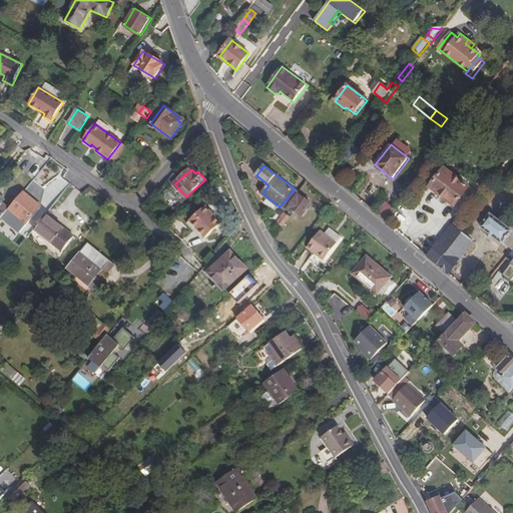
[(469,187),(445,169),(431,187),(455,205),(469,187)]
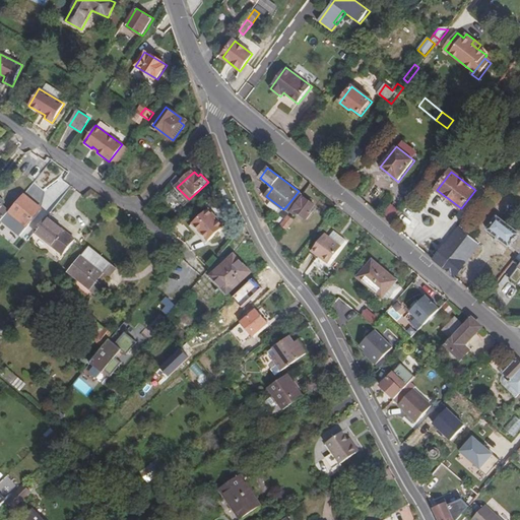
[(303,196),(304,195),(299,191),(286,206),(291,210),(303,196)]
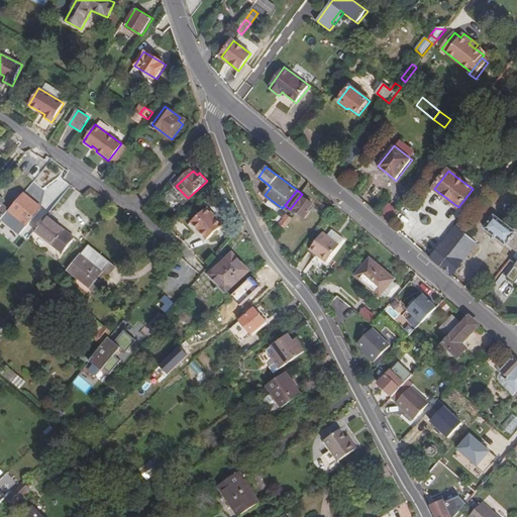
[(27,225),(41,208),(24,194),(10,211),(27,225)]
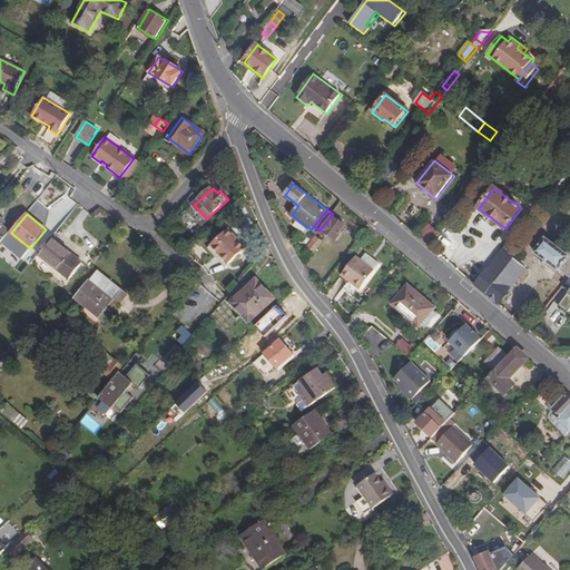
[(336,239),(346,226),(332,215),(320,231),(318,232),(325,236),(327,233),(336,239)]
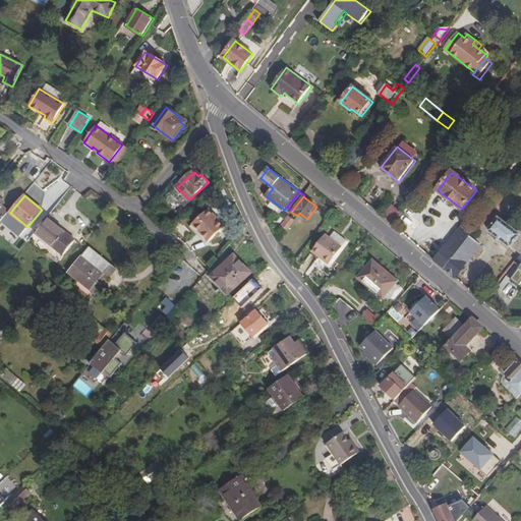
[(283,209),(272,200),(268,205),(280,214),(283,209)]
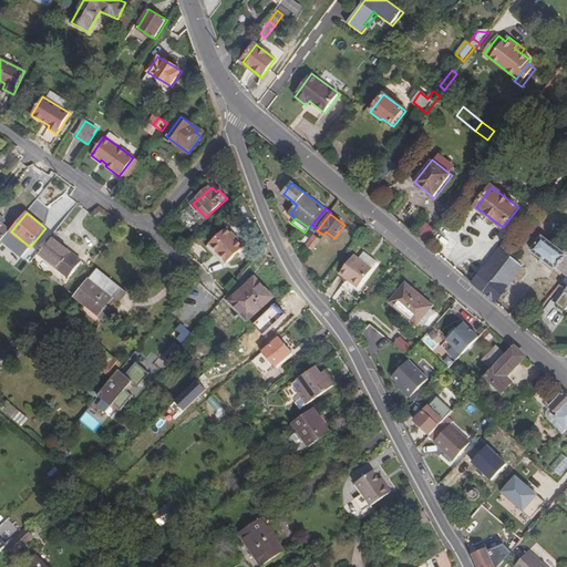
[(0,243),(10,232),(3,226),(0,228),(0,243)]
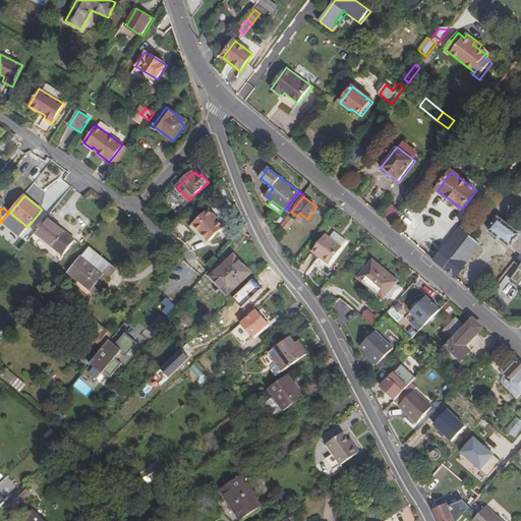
[(391,208),(384,216),(392,223),(399,214),(391,208)]
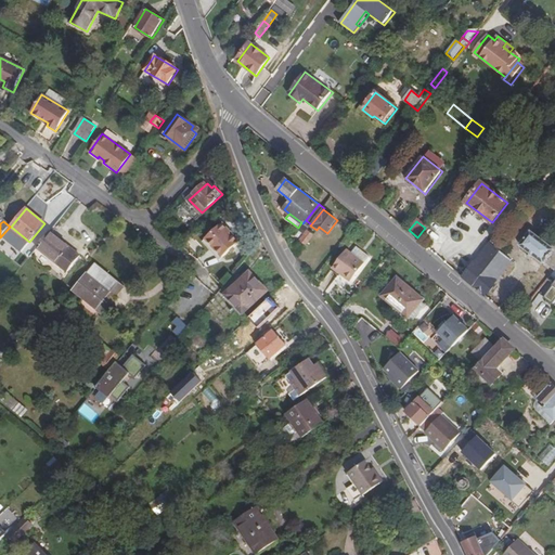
[(240,242),(223,223),(206,239),(223,257),(240,242)]
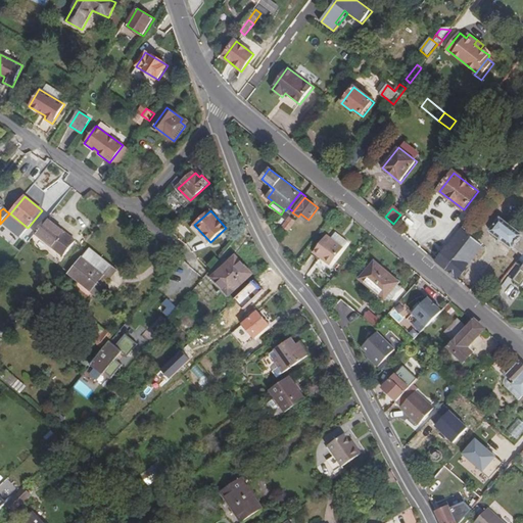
[(288,232),(295,222),(289,217),(282,227),(288,232)]
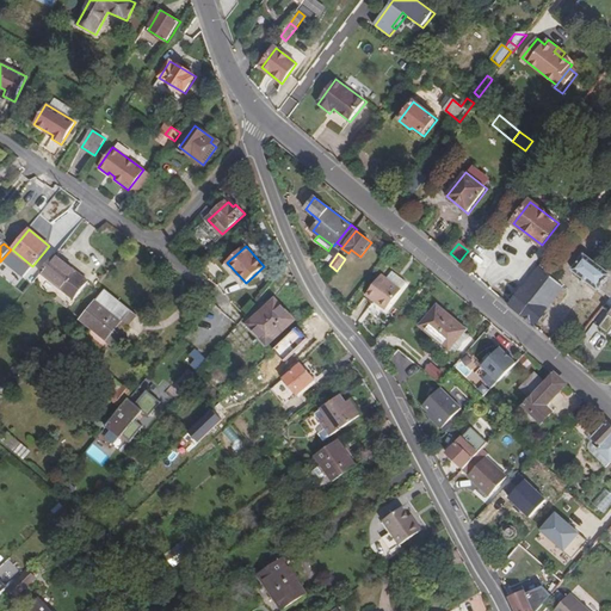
[(49,278),(62,260),(56,255),(42,273),(49,278)]
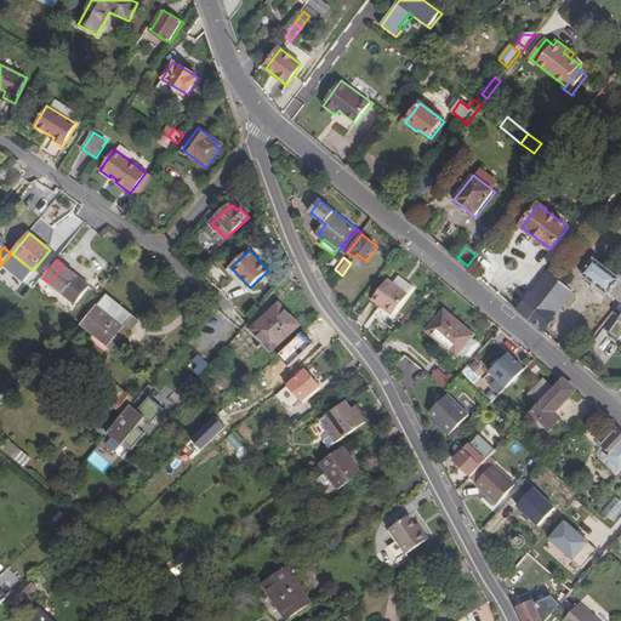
[(620,302),(620,268),(615,275),(594,260),(584,275),(609,295),(610,294),(620,302)]
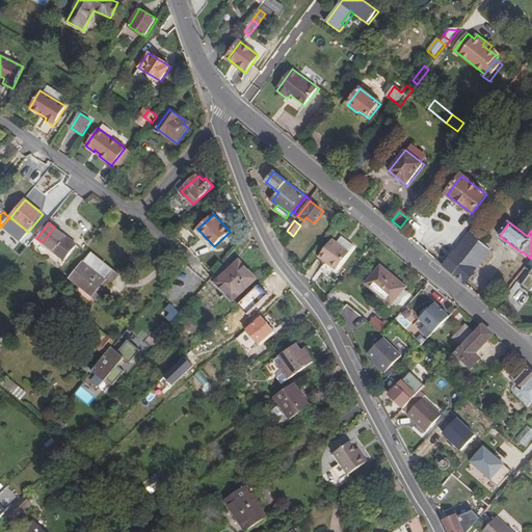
[(54,227),(43,242),(64,261),(77,245),(54,227)]
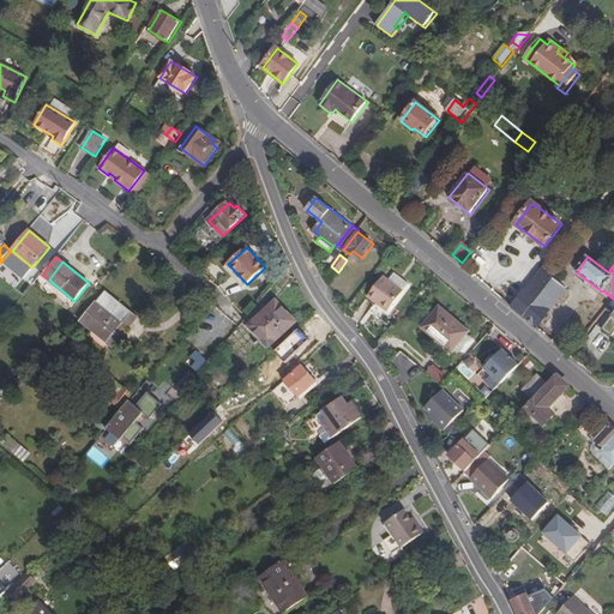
[(523,317),(553,278),(542,270),(512,308),(523,317)]
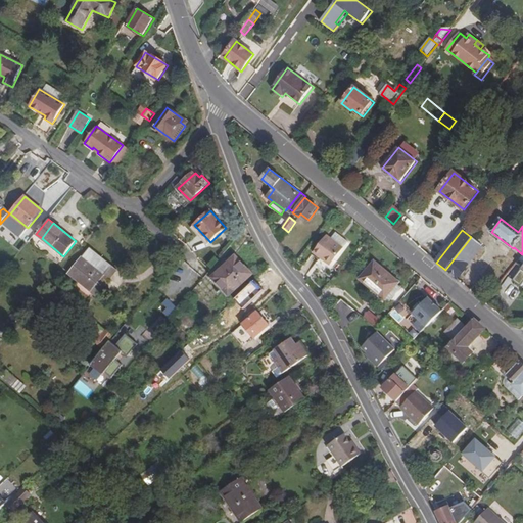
[(332,239),(343,248),(348,242),(336,234),(332,239)]
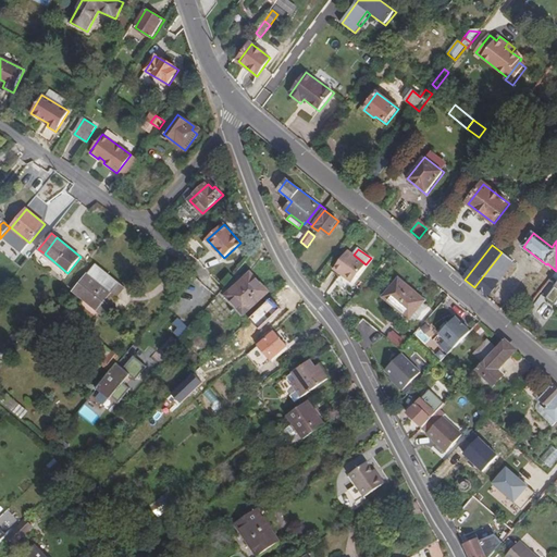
[(366,264),(354,255),(348,250),(334,270),(351,283),(366,264)]
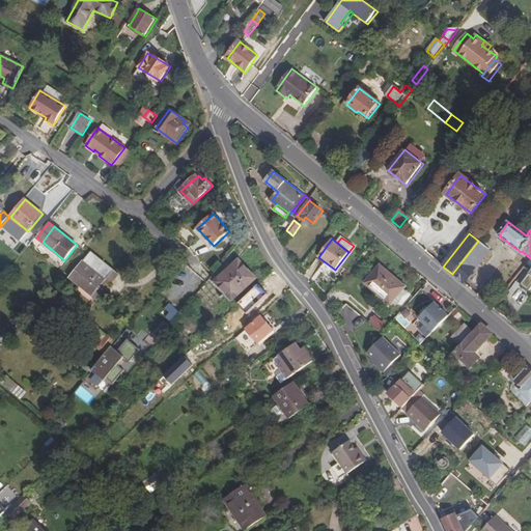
[(478,241),(452,274),(464,284),(474,272),(472,270),(488,249),(478,241)]
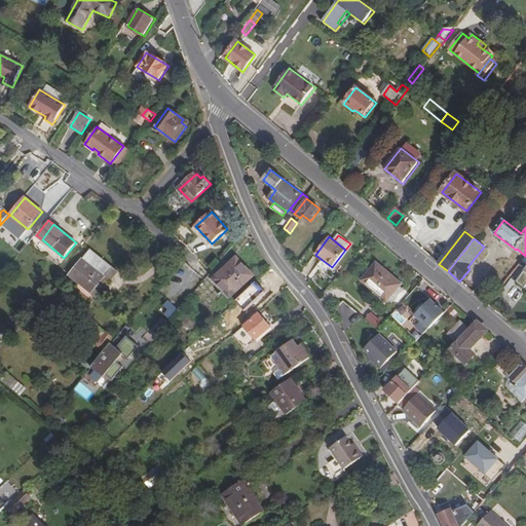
[(254,276),(236,258),(214,279),(231,298),(254,276)]
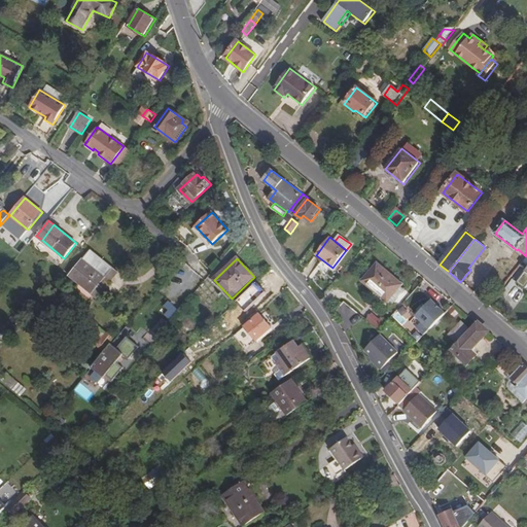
[(92,293),(104,278),(81,259),(69,275),(92,293)]
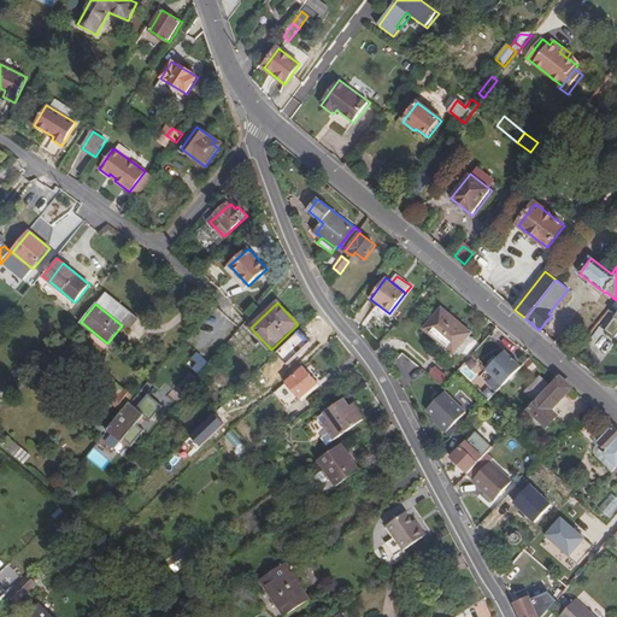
[(456,354),(470,335),(471,334),(442,309),(424,330),(436,340),(454,354),(456,354)]
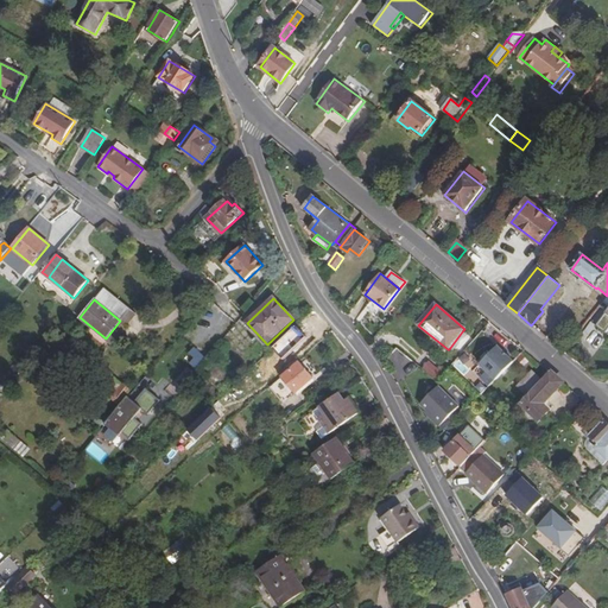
[(120,321),(106,339),(113,343),(127,325),(120,321)]
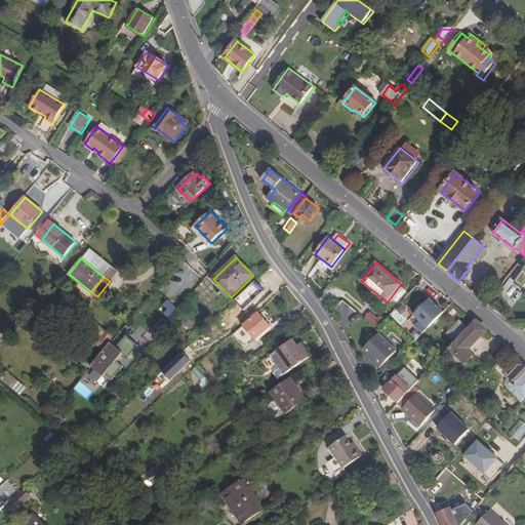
[(408,321),(423,335),(446,311),(434,298),(438,293),(423,281),(418,287),(430,297),(408,321)]
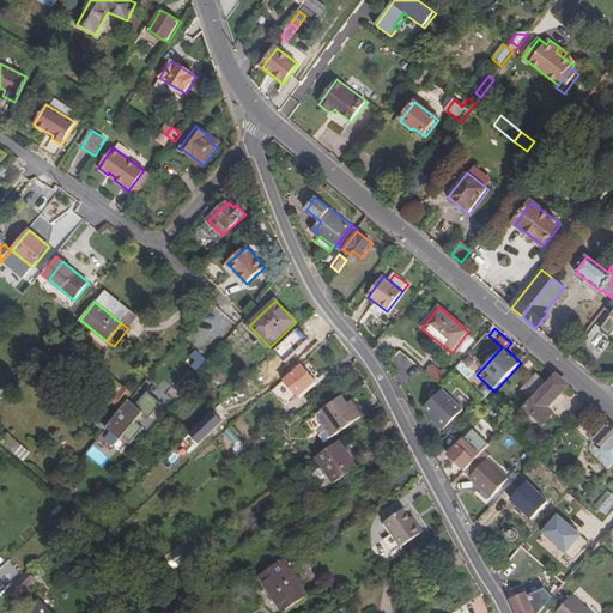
[(453,352),(456,356),(472,338),(467,333),(453,352)]
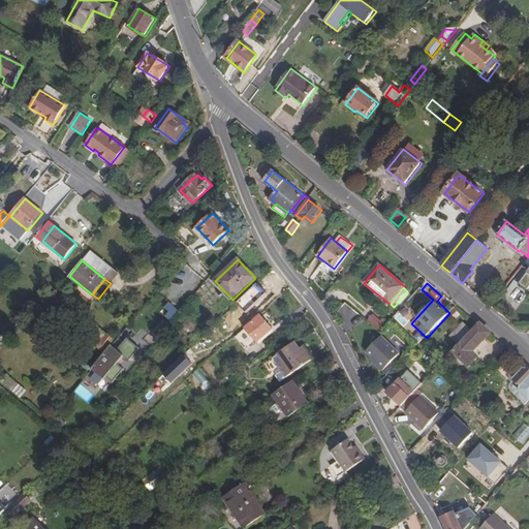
[(170,306),(154,328),(160,334),(177,312),(170,306)]
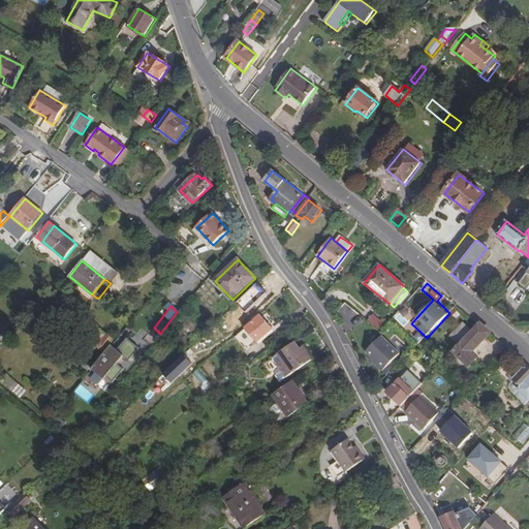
[(239,333),(246,325),(235,314),(227,320),(232,325),(228,330),(232,335),(237,331),(239,333)]
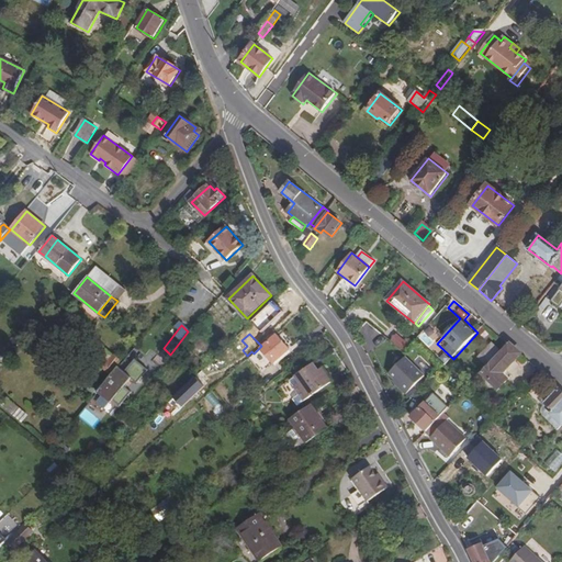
[(290,349),(277,334),(251,358),(263,372),(290,349)]
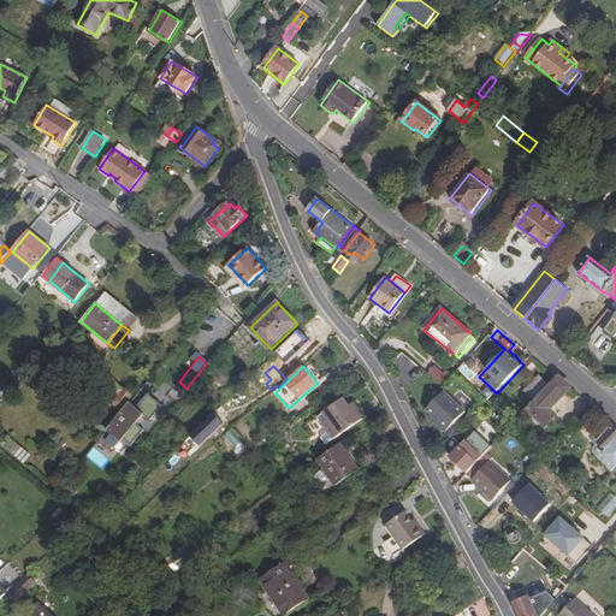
[(433,366),(428,374),(443,384),(449,375),(433,366)]
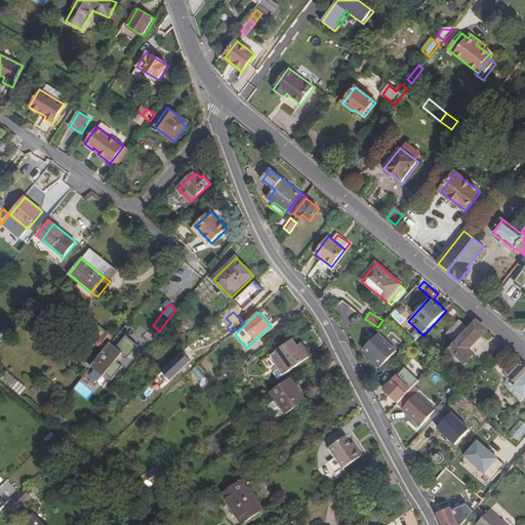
[(469,329),(457,341),(451,348),(468,363),(475,355),(470,349),(487,330),(477,320),(469,329)]
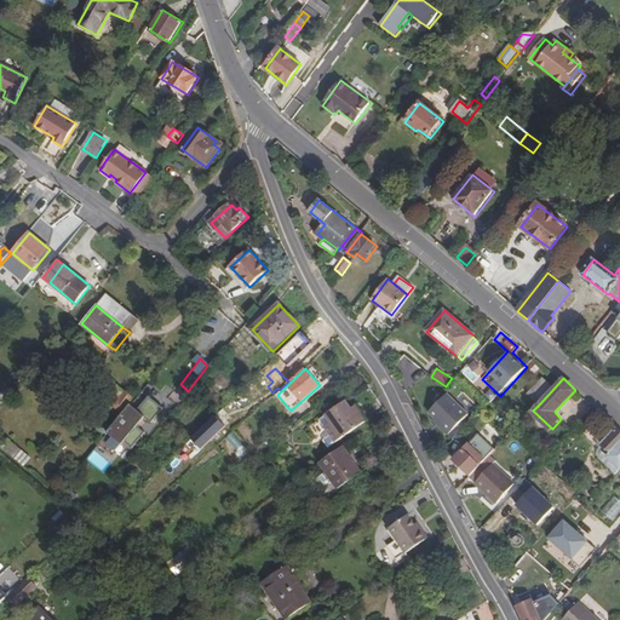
[(540,403),(554,389),(543,379),(529,394),(540,403)]
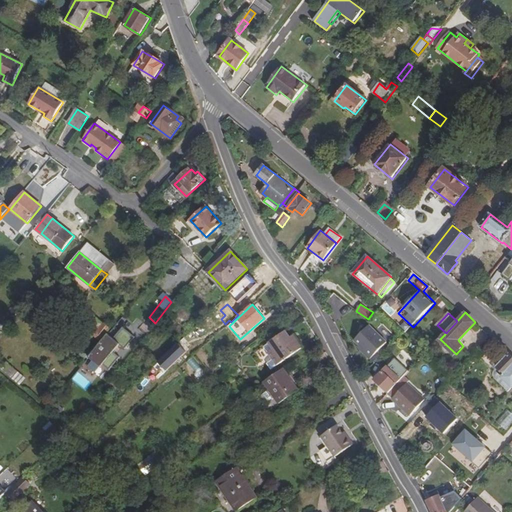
[(109,329),(92,315),(84,326),(101,340),(109,329)]
